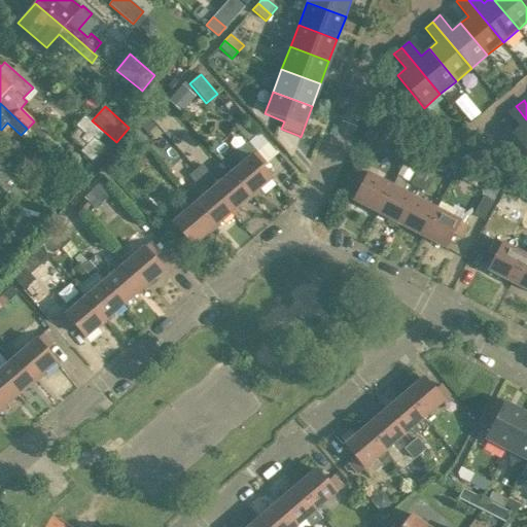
[(526,119),(516,106),(508,112),(521,128),(513,134),(526,151),(526,119)]
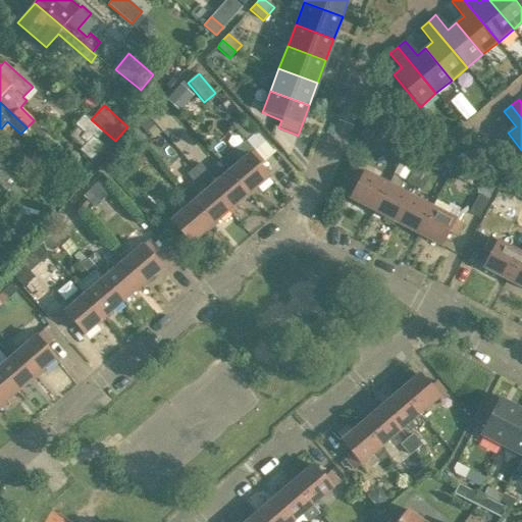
[(91,109),(86,114),(90,118),(95,113),(91,109)]
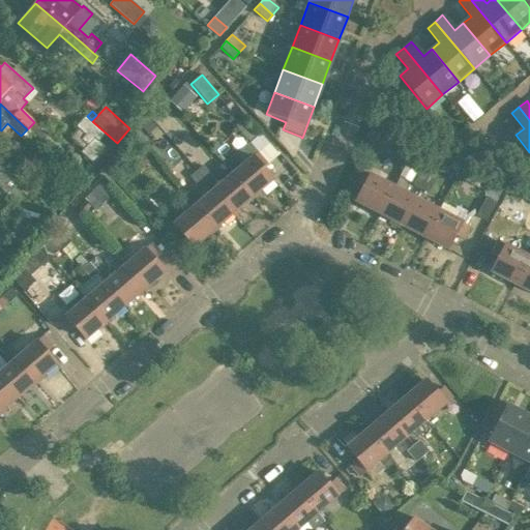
[(106,135),(85,116),(76,126),(79,130),(71,139),(83,149),(80,152),(92,164),(106,148),(98,142),(106,135)]
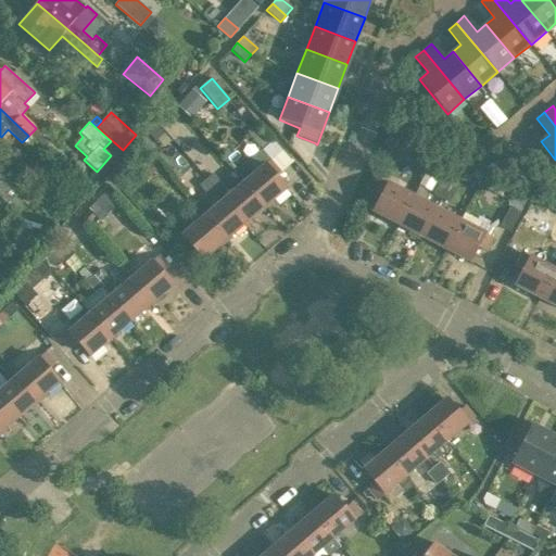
[(256,125),(248,133),(262,150),(263,149),(270,142),(256,125)]
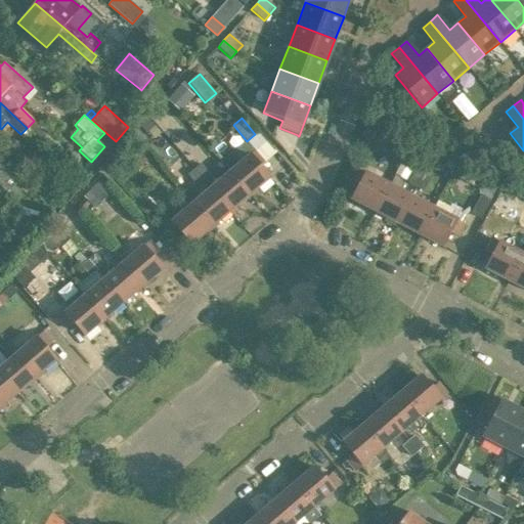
[(265,161),(274,153),(257,133),(255,134),(248,140),(265,161)]
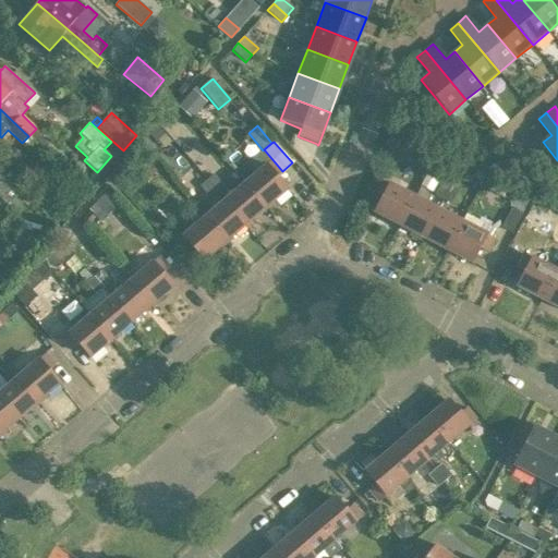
[(263,150),(237,173),(245,183),(266,208),(287,190),(276,177),(282,171),(264,149),(263,150)]
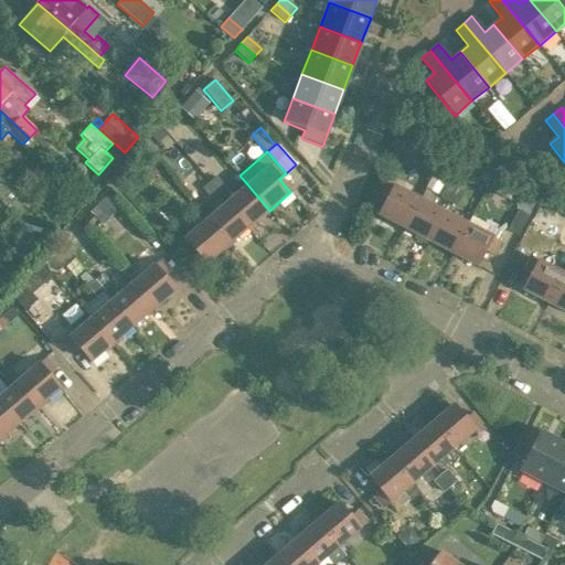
[(0,200),(8,209),(20,195),(0,176),(0,200)]
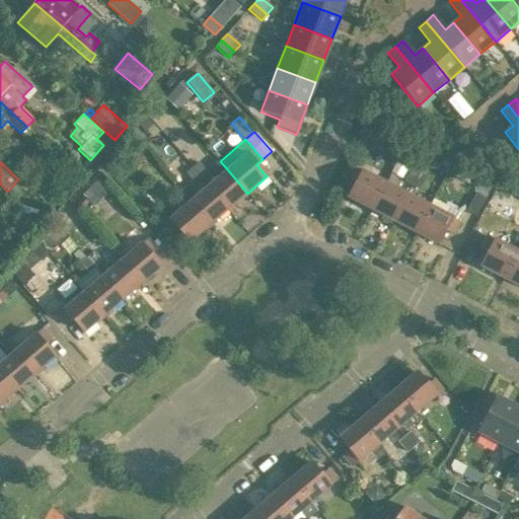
[(199,163),(193,168),(201,178),(207,172),(199,163)]
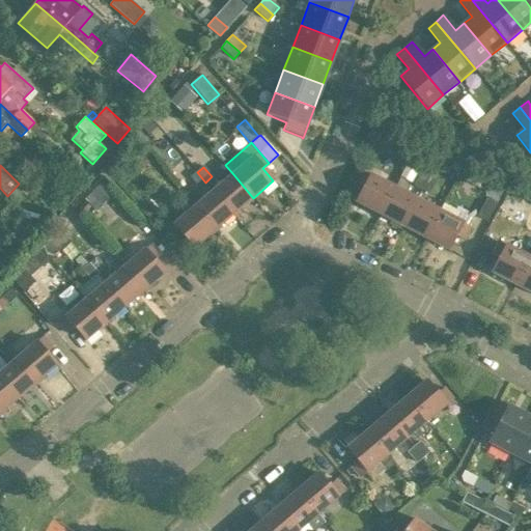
[(393,188),(362,171),(356,184),(363,188),(356,202),(379,215),(393,188)]
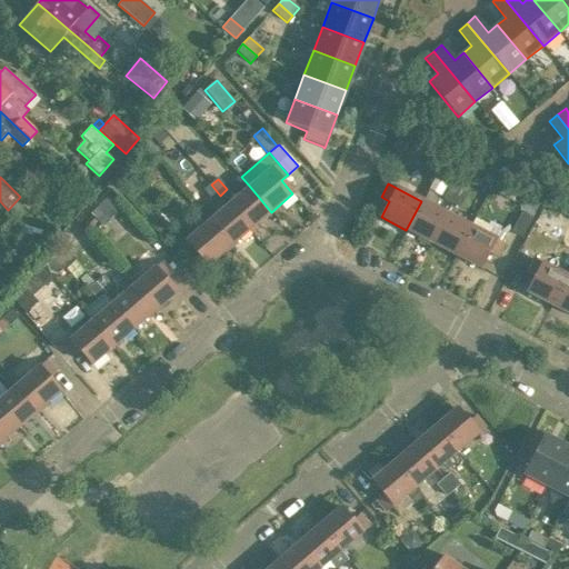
[(220,196),(211,185),(205,190),(213,201),(220,196)]
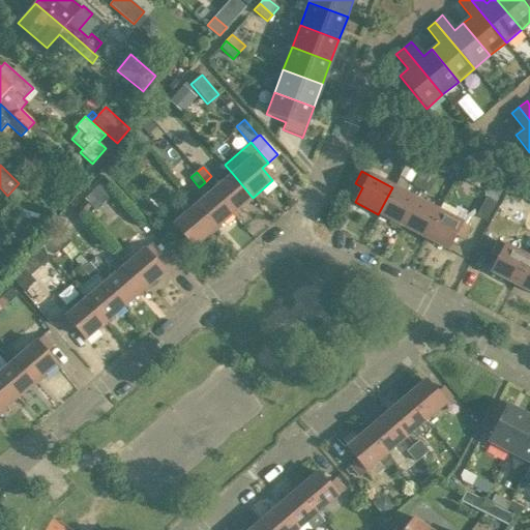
[(413,184),(420,188),(427,177),(419,173),(413,184)]
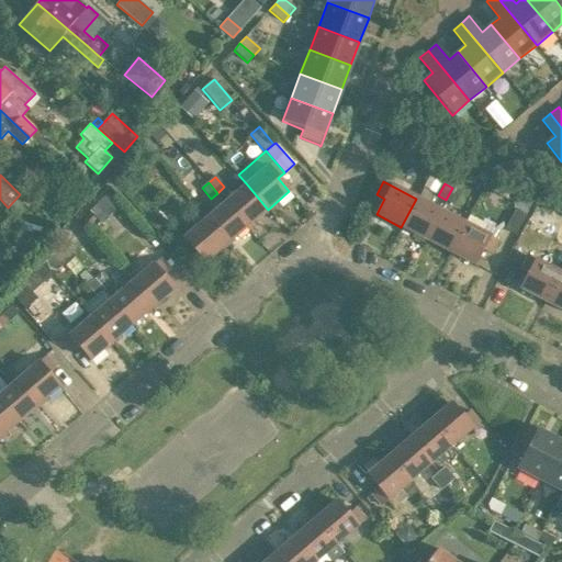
[(247,184),(225,202),(247,227),(268,210),(247,184)]
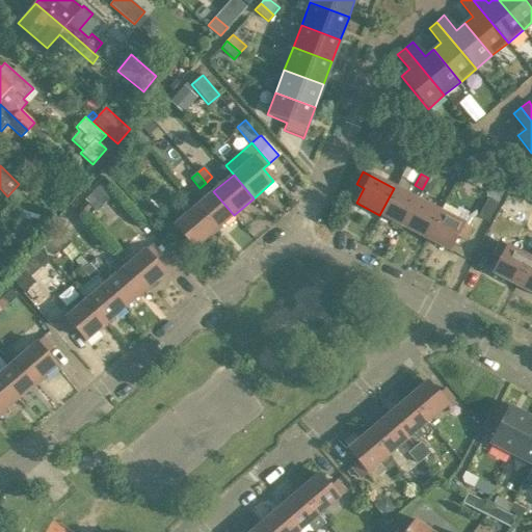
[(402,227),(417,200),(404,193),(408,186),(406,182),(400,178),(395,188),(394,188),(379,215),(402,227)]
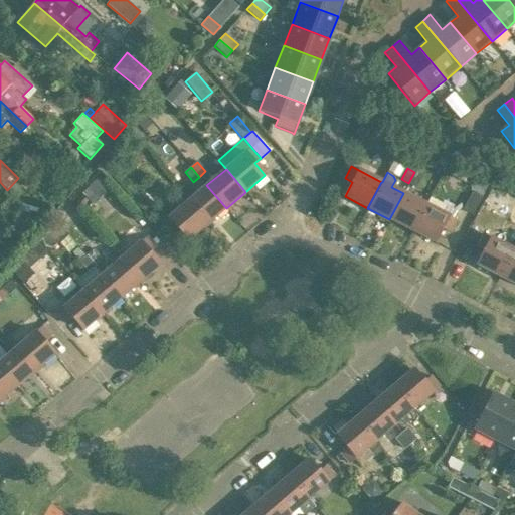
[(414,172),(408,183),(415,187),(421,175),(414,172)]
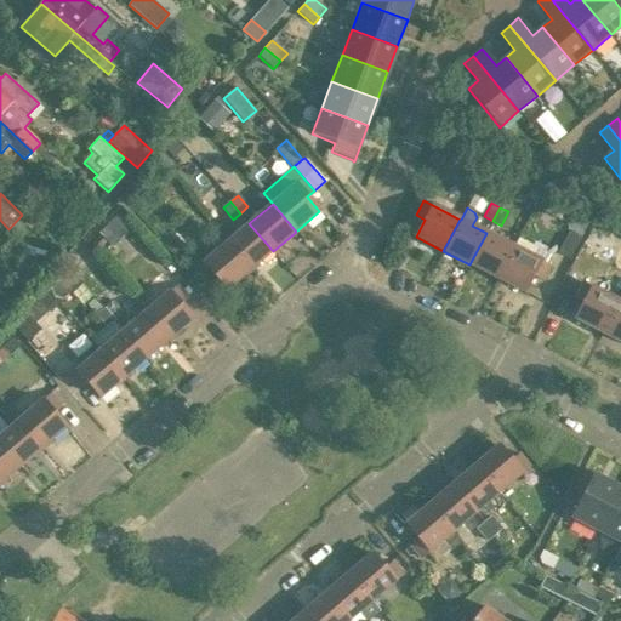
[(113,250),(135,227),(120,214),(98,237),(113,250)]
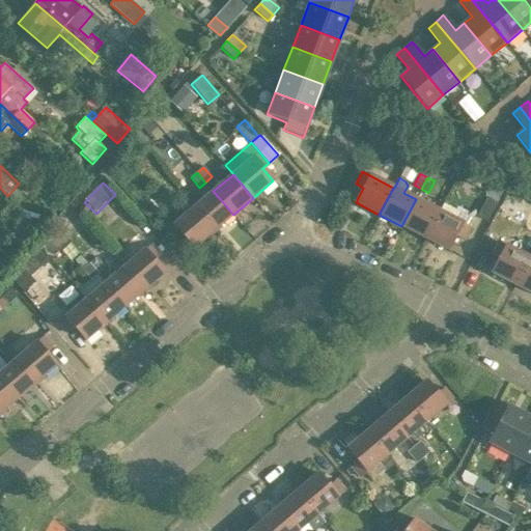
[(502,193),(488,186),(487,197),(498,202),(502,193)]
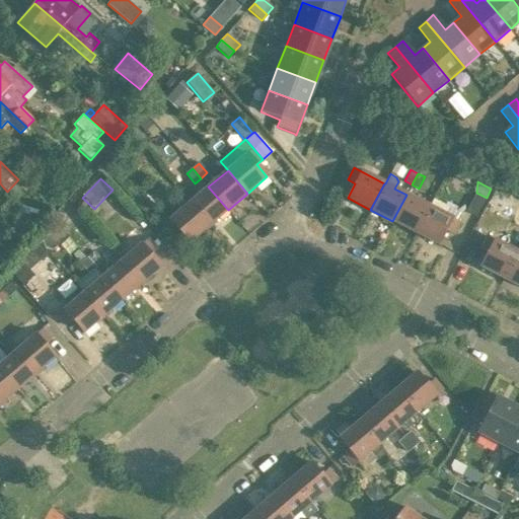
[(40,193),(53,205),(62,195),(48,182),(40,193)]
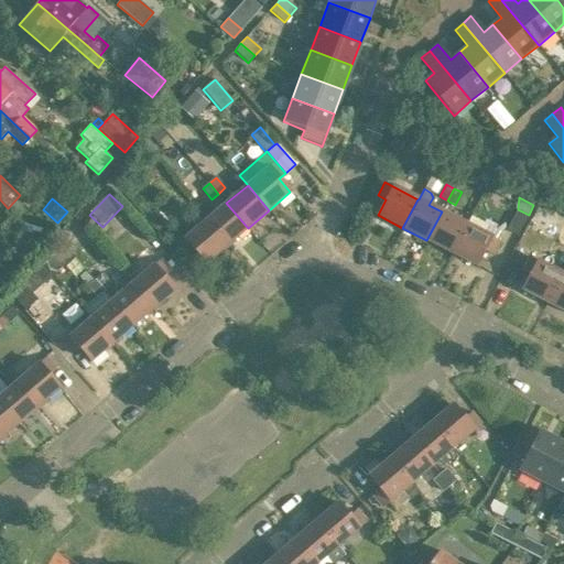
[(209,203),(197,212),(205,221),(227,246),(248,228),(226,203),(216,212),(209,203)]
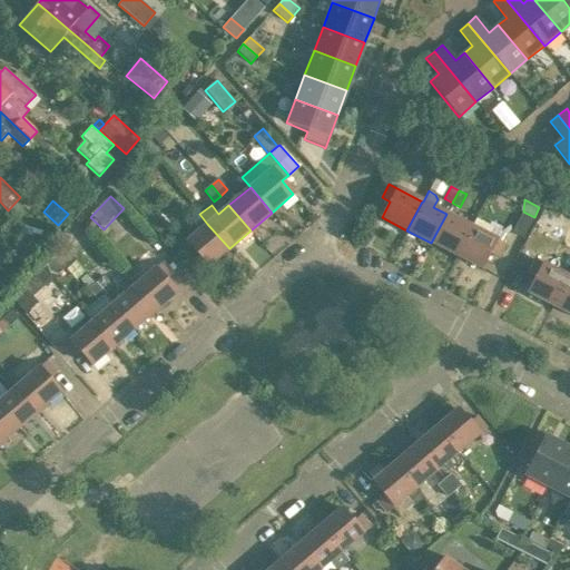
[(523,212),(512,233),(523,238),(534,217),(523,212)]
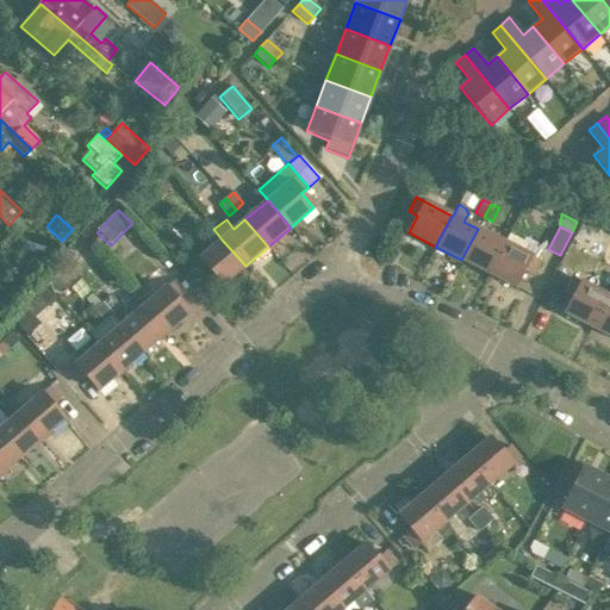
[(504,243),(478,229),(461,260),(487,274),(504,243)]
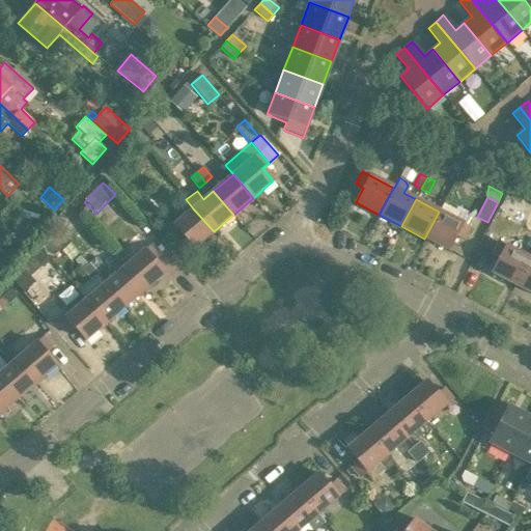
[(464,240),(470,227),(450,217),(454,210),(443,204),(439,212),(424,239),(448,250),(455,235),(464,240)]
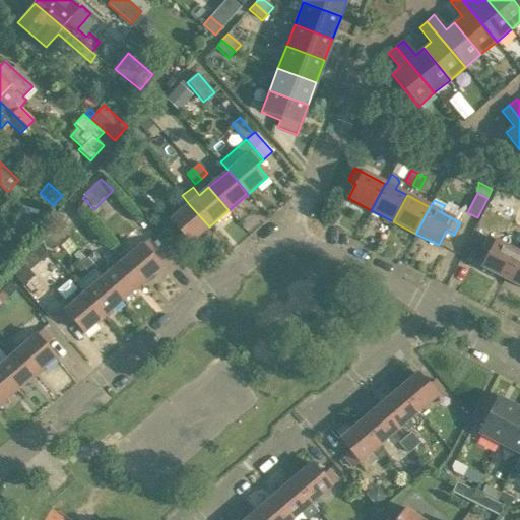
[(189,204),(164,225),(173,237),(179,231),(189,243),(209,226),(189,204)]
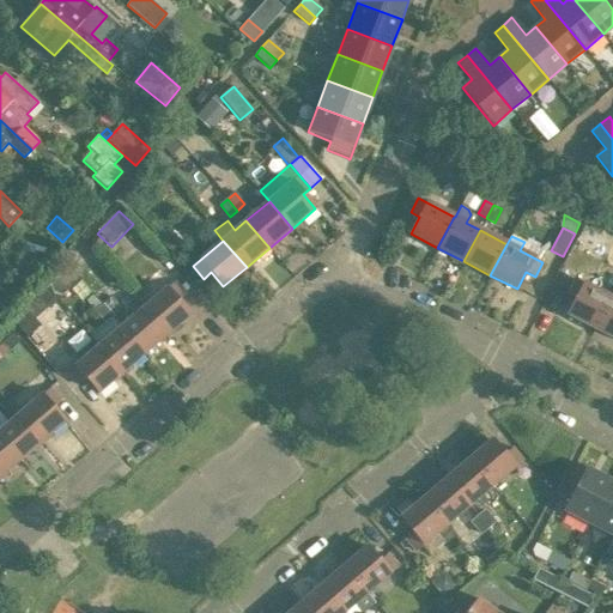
[(595,329),(611,298),(612,293),(612,280),(606,277),(599,292),(575,279),(568,293),(576,298),(568,315),(595,329)]
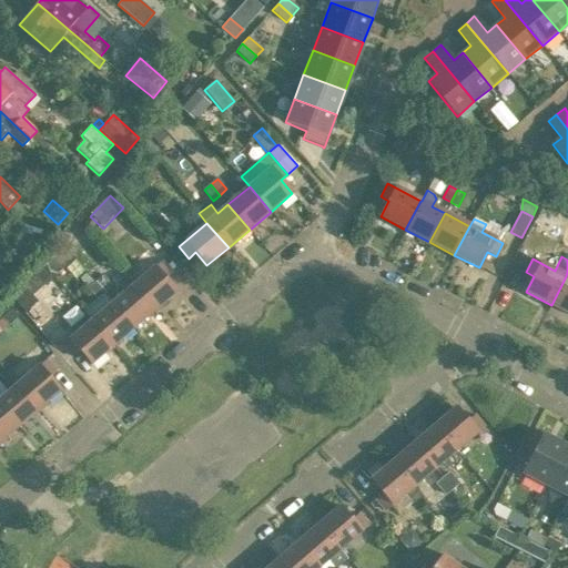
[(162,261),(133,285),(154,311),(175,292),(164,279),(172,273),(162,261)]
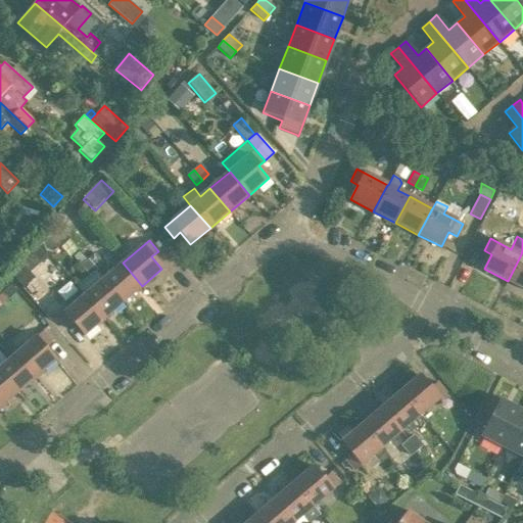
[(22,263),(21,263),(31,272),(40,263),(48,255),(39,245),(22,263)]
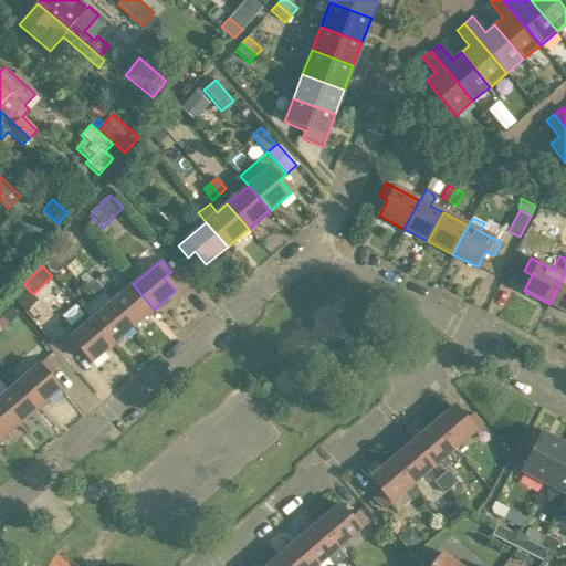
[(565,271),(564,275),(549,304),(565,312),(565,271)]
